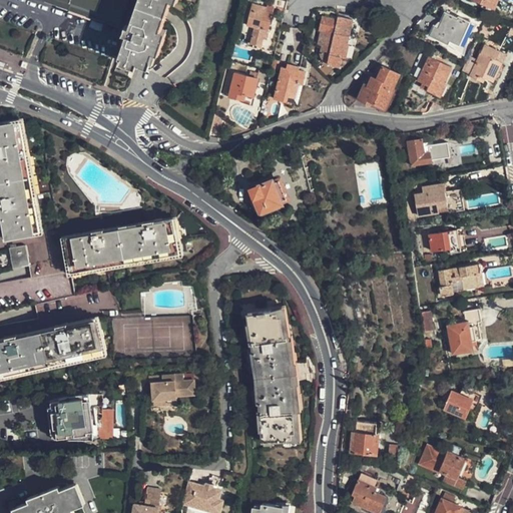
[(44,0),(116,24),(124,0),(44,0)]
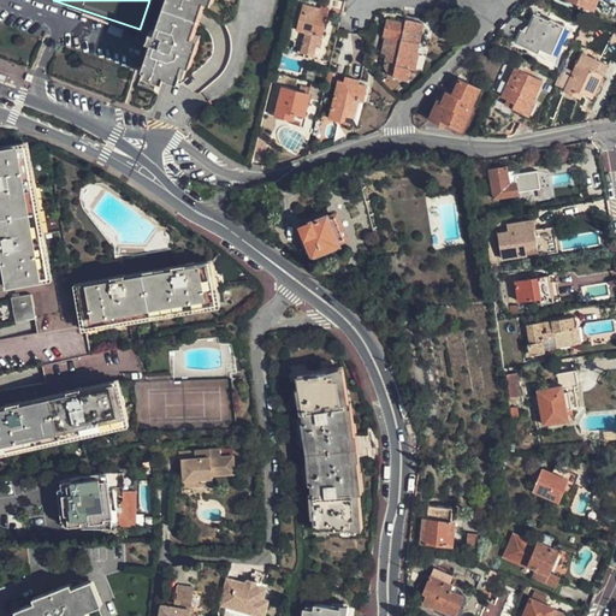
[(178,80),(184,61),(190,64),(199,36),(194,35),(205,0),(208,0),(212,1),(211,0),(165,0),(155,31),(150,30),(148,36),(147,39),(152,41),(143,67),(146,69),(144,73),(163,80),(165,75),(178,80)]
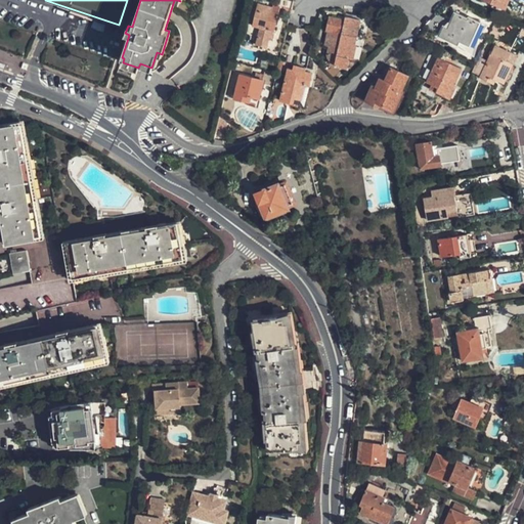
[(291,10),(293,3),(281,0),(275,0),(274,6),(291,10)]
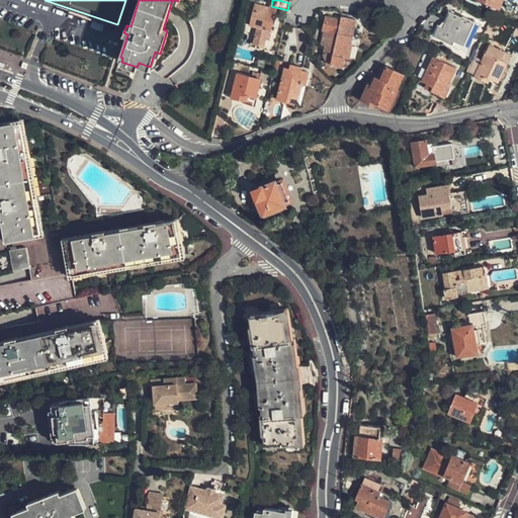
[(489,1),(487,5),(490,7),(497,9),(500,0),(495,0),(494,4),(489,1)]
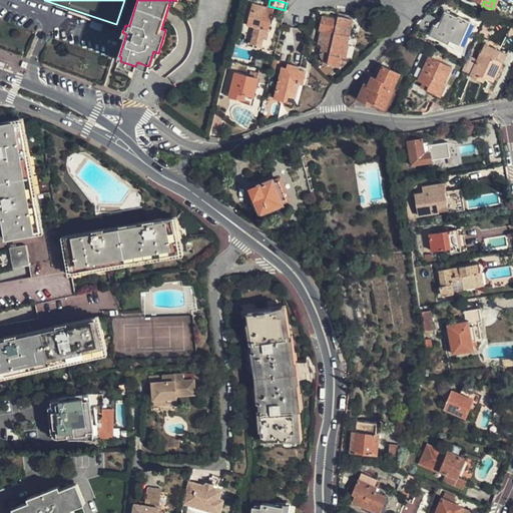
[(249,5),(245,27),(251,29),(248,45),(260,48),(261,40),(266,41),(272,14),(265,13),(266,8),(249,5)]
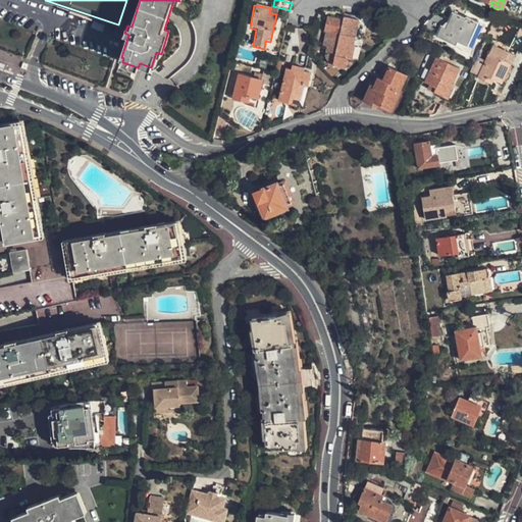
[(476,23),(466,18),(465,20),(452,13),(445,30),(440,28),(436,37),(457,46),(458,43),(466,47),(476,23)]
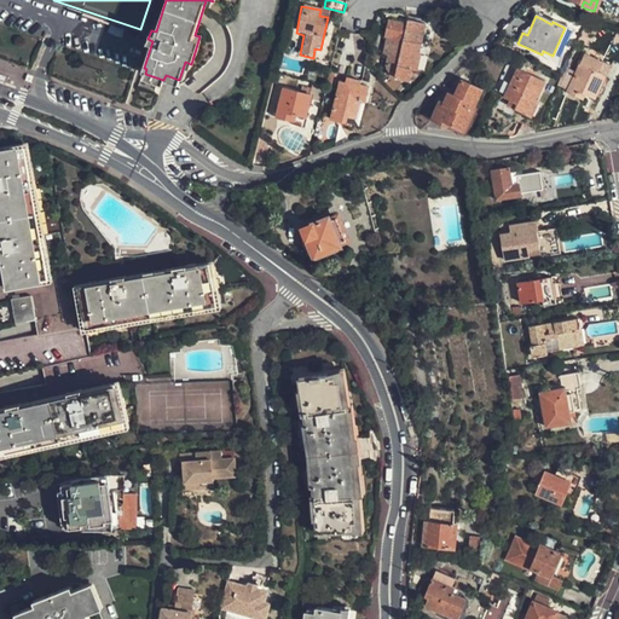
[(391,53),(388,63),(388,65),(388,68),(389,70),(392,73),(395,74),(394,79),(409,80),(411,69),(417,70),(421,52),(418,52),(424,23),(411,21),(405,24),(389,22),(386,35),(398,38),(394,55),(391,53)]
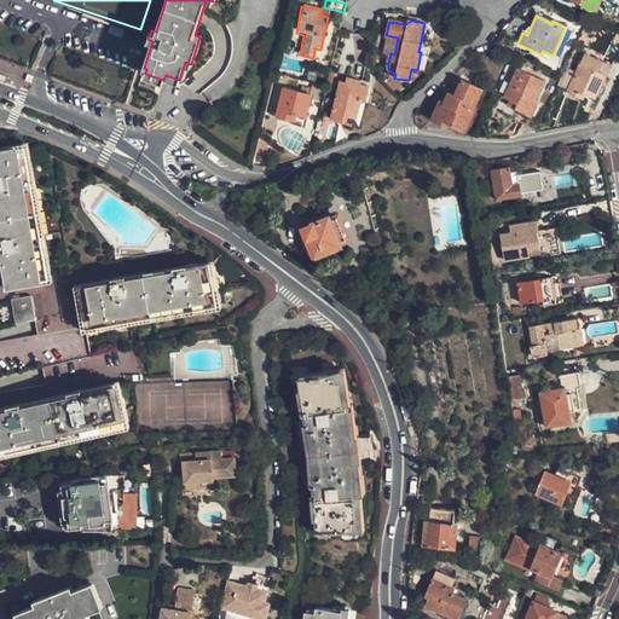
[(386,35),(382,52),(391,53),(394,55),(398,38),(386,35)]
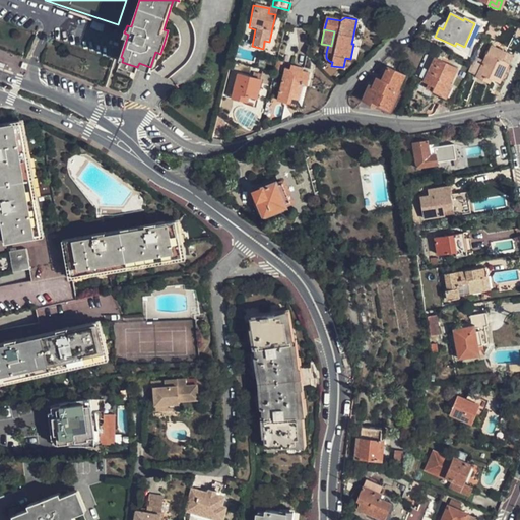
[(474,81),(489,88),(492,82),(498,85),(507,67),(500,64),(519,58),(519,50),(489,50),(474,81)]
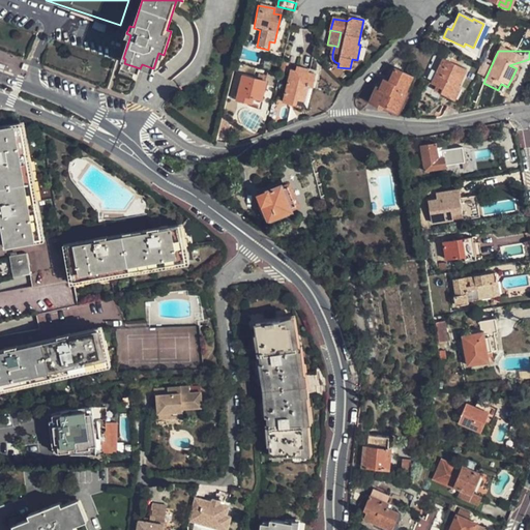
[(442,60),(431,86),(436,88),(435,92),(450,100),(446,111),(458,115),(468,93),(459,90),(467,71),(442,60)]
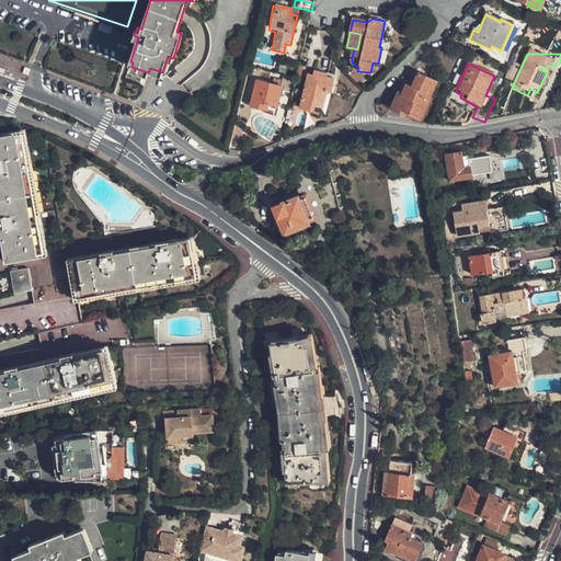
[(306,80),(299,109),(312,112),(313,107),(322,109),(325,93),(331,94),(334,81),(327,79),(327,75),(313,72),(311,81),(306,80)]
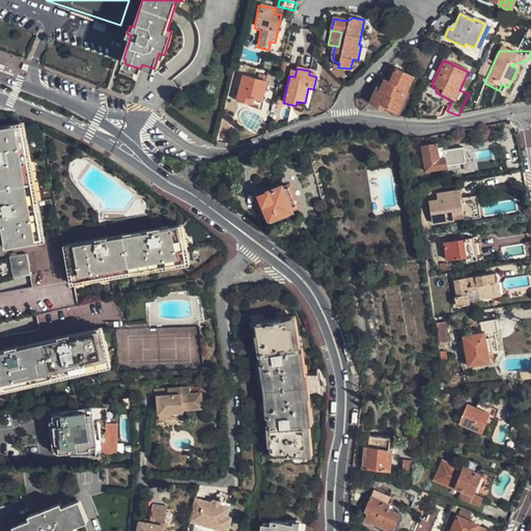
[(395,68),(389,81),(385,79),(380,88),(376,86),(369,102),(381,108),(383,104),(396,110),(412,77),(395,68)]
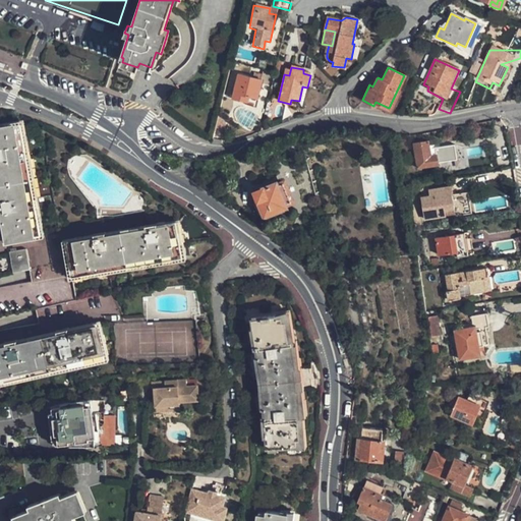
[(232,99),(254,105),(261,81),(237,76),(232,99)]
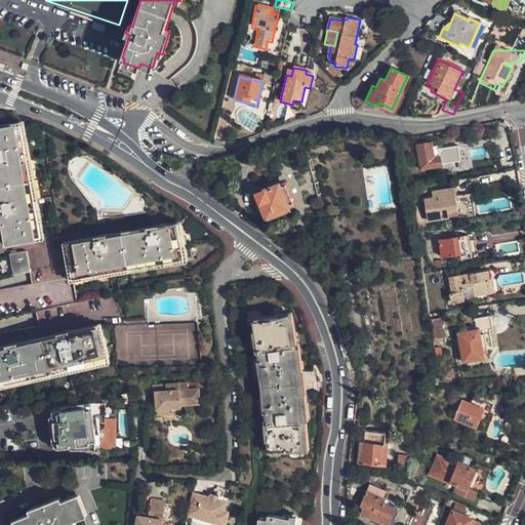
[(228,122),(229,117),(218,115),(215,130),(227,132),(228,122)]
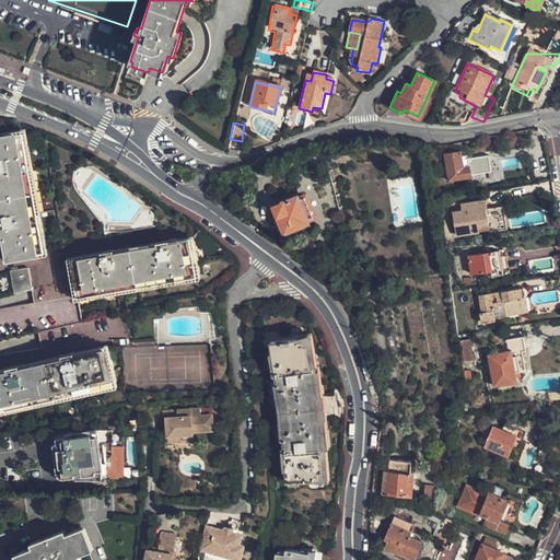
[(21,130),(0,132),(0,217),(7,254),(19,252),(19,255),(44,251),(39,221),(35,221),(24,160),(27,160),(21,130)]
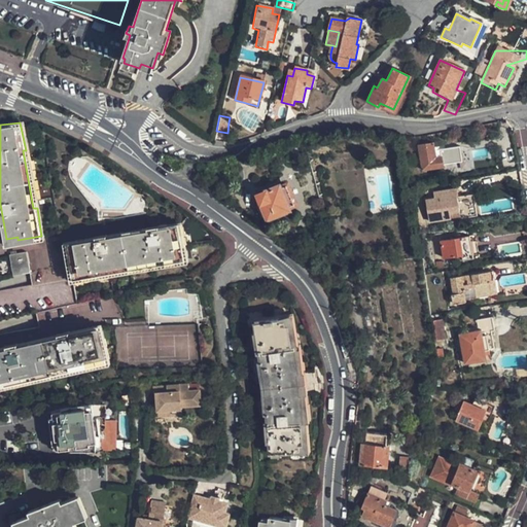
[(423,169),(445,165),(443,155),(436,156),(433,142),(419,145),(423,169)]
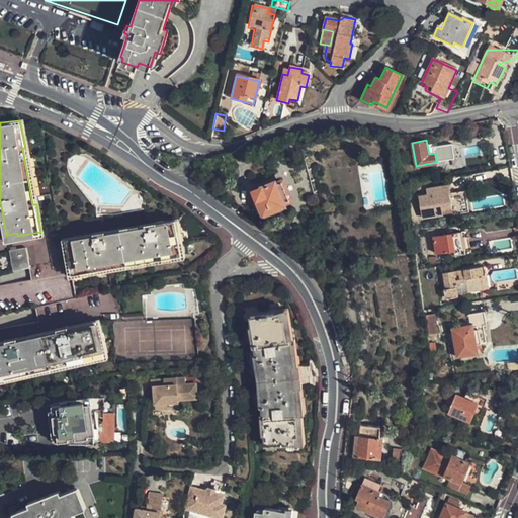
[(262,214),(284,206),(283,203),(288,201),(282,183),(276,185),(275,182),(254,190),(262,214)]
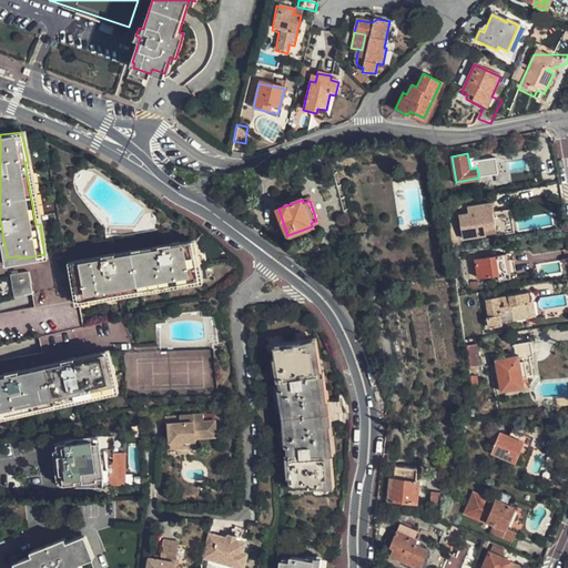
[(467,204),(469,221),(462,222),(464,237),(485,233),(484,227),(495,225),(490,201),(467,204)]
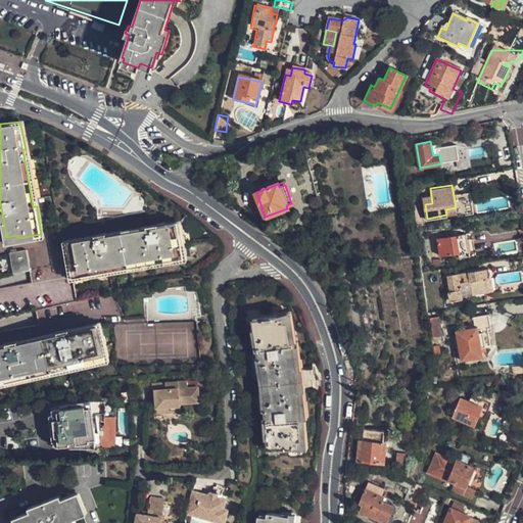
[(174,219),(67,240),(68,250),(66,251),(72,275),(99,270),(99,267),(152,255),(153,258),(181,253),(174,219)]
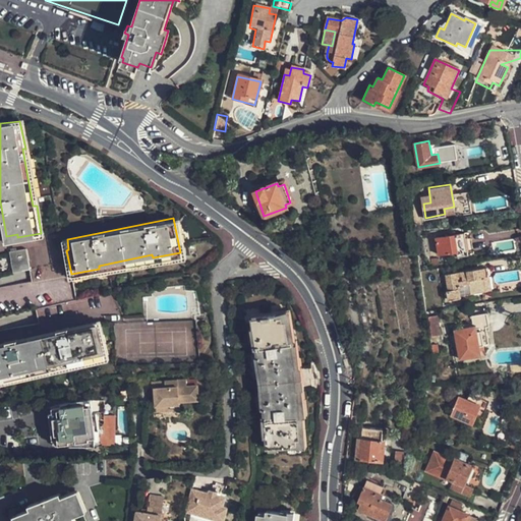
[(433,237),(437,254),(454,252),(455,256),(465,255),(462,233),(433,237)]
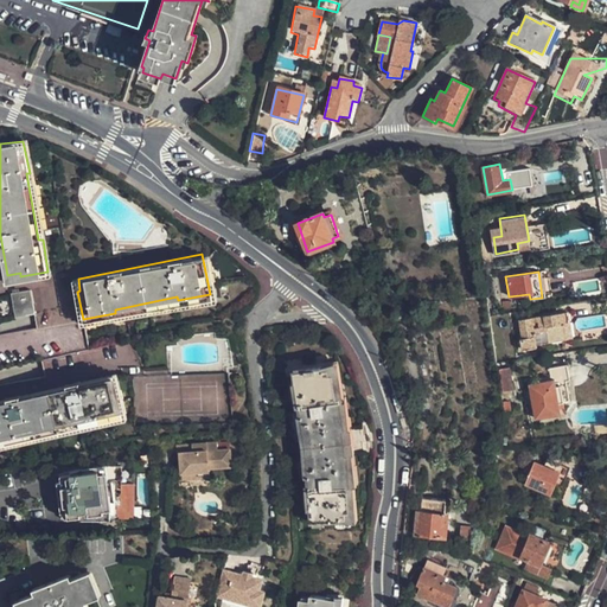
[(34,312),(30,287),(11,291),(16,315),(34,312)]
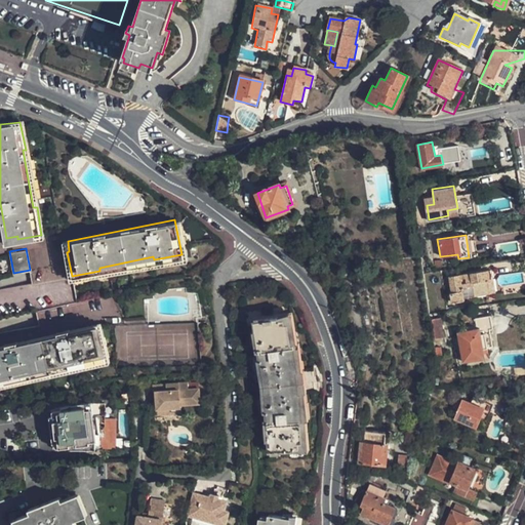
[(488,270),(447,276),(449,291),(447,291),(448,301),(462,299),(462,297),(486,294),(484,279),(489,278),(488,270)]
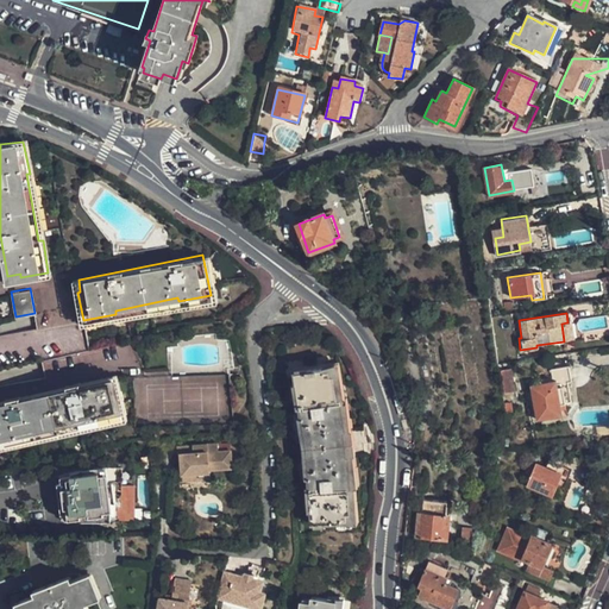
[(315,522),(346,516),(346,509),(362,507),(358,483),(356,451),(353,451),(351,432),(353,432),(350,399),(346,399),(343,376),(328,377),(327,369),(299,374),(311,452),(315,522)]
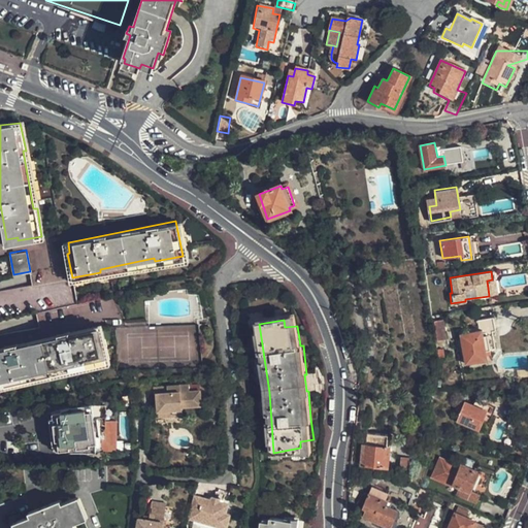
[(436,339),(446,339),(444,321),(435,322),(436,339)]
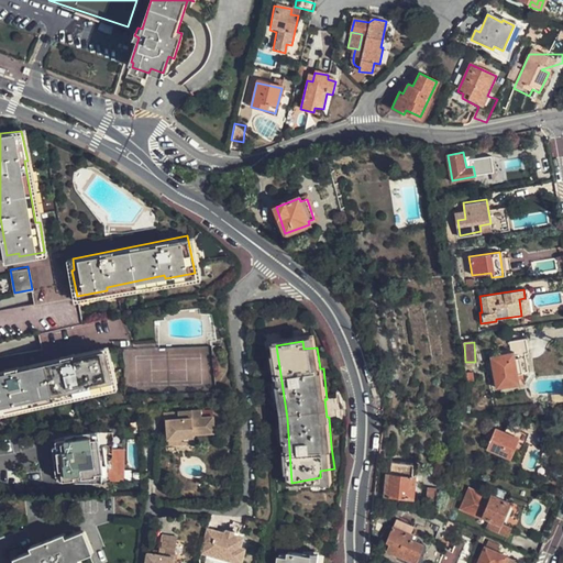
[(108,350),(0,374),(0,414),(29,408),(28,404),(89,390),(89,394),(120,387),(113,361),(110,361),(108,350)]
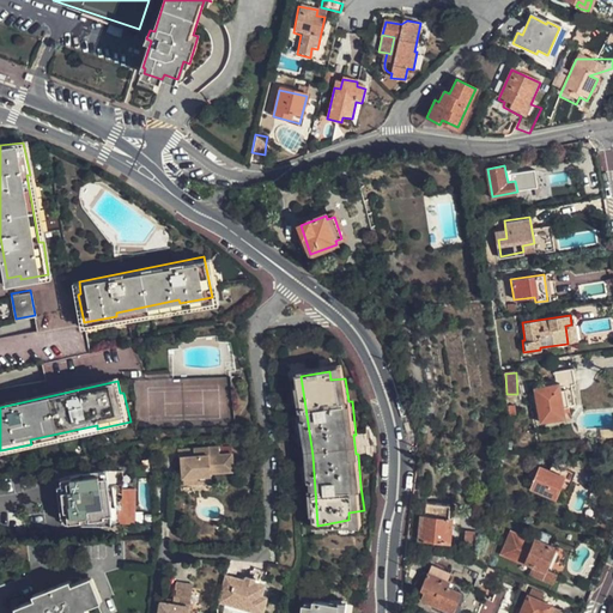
[(562,419),(560,408),(571,406),(569,389),(563,390),(562,381),(546,383),(547,393),(542,393),(542,389),(533,392),(533,393),(532,394),(532,395),(522,398),(523,406),(534,405),(536,423),(562,419)]
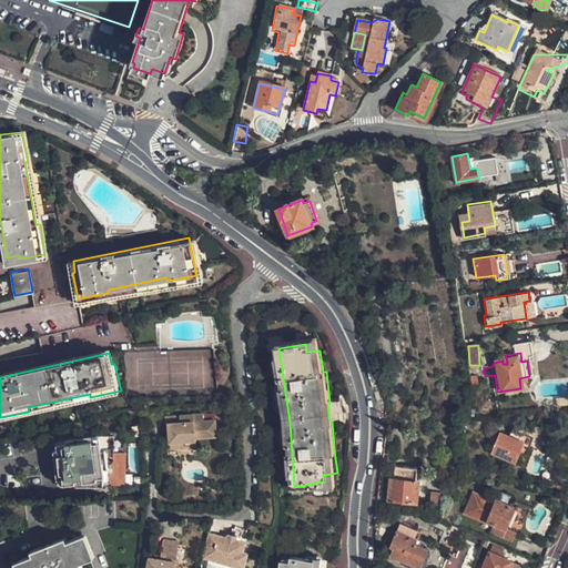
[(215,436),(213,421),(201,423),(201,415),(175,418),(176,425),(165,426),(168,437),(170,437),(171,444),(183,443),(184,446),(194,444),(193,439),(215,436)]
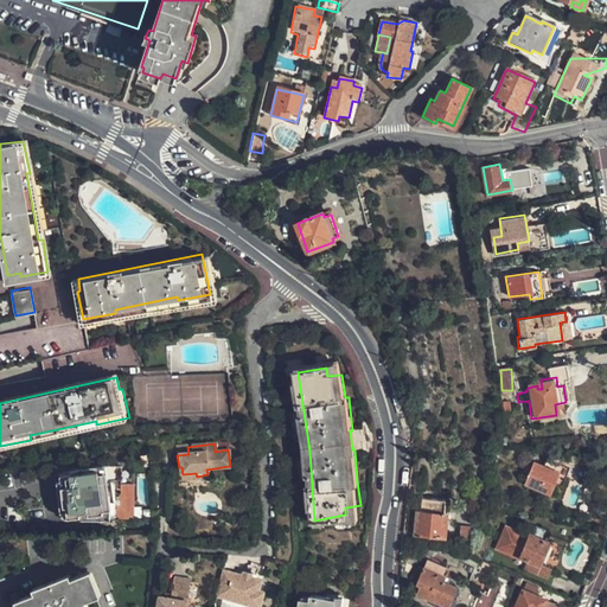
[(550,494),(558,473),(566,477),(568,468),(545,460),(542,467),(532,462),(524,485),(550,494)]
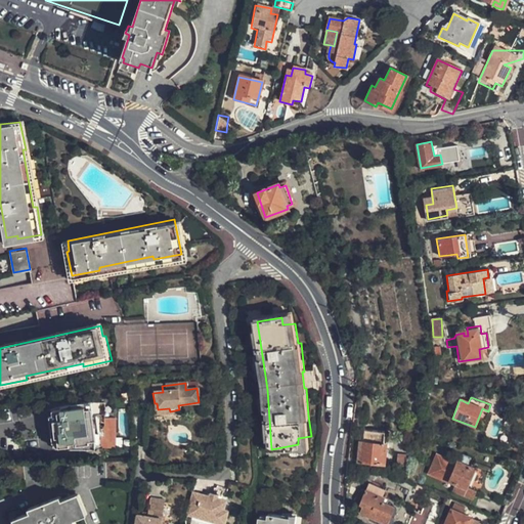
[(157,403),(155,403),(157,419),(179,416),(179,409),(170,411),(169,408),(158,409),(157,403)]
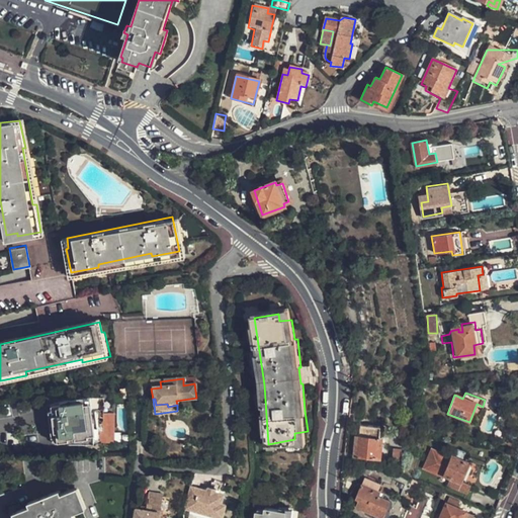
[(113,444),(113,416),(103,416),(103,400),(92,400),(84,401),(71,402),(63,404),(56,405),(58,417),(50,418),(54,444),(66,445),(66,443),(86,441),(86,444),(100,444),(113,444)]
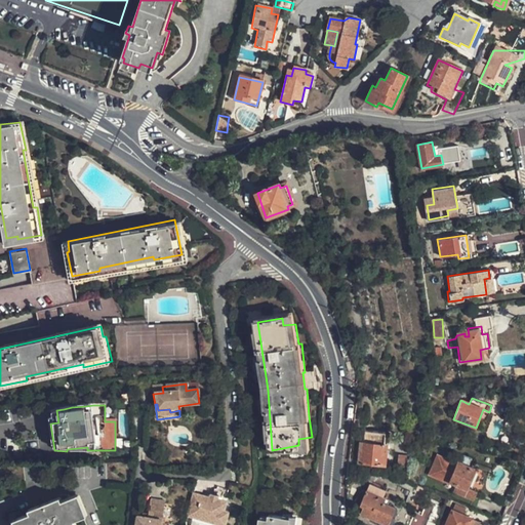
[(49,413),(50,423),(58,422),(56,410),(52,412),(49,413)]
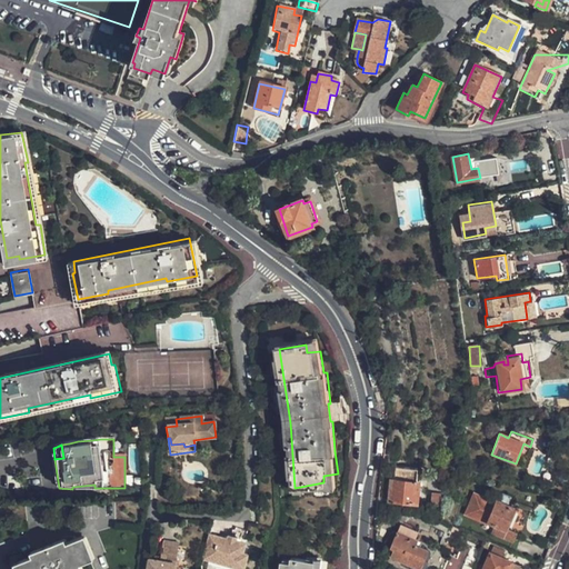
[(416,503),(418,483),(407,482),(407,475),(396,473),(395,481),(393,501),(416,503)]
